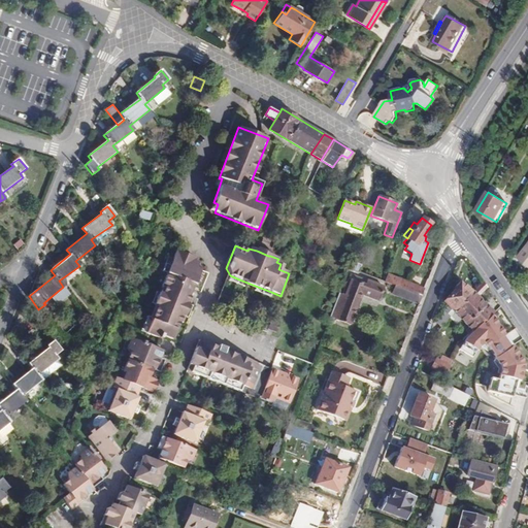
[(527,264),(527,245),(519,258),(527,264)]
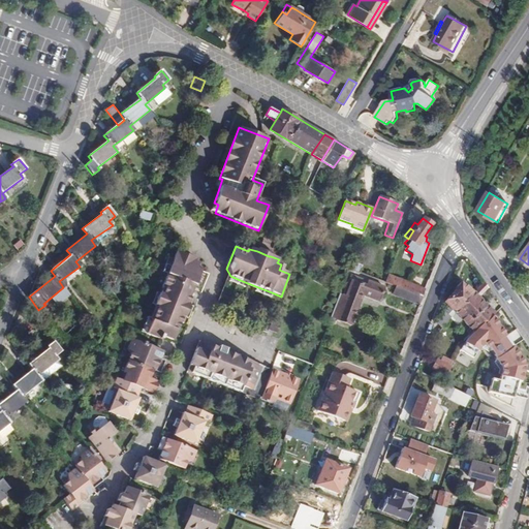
[(257,251),(269,256),(271,252),(258,248),(257,251)]
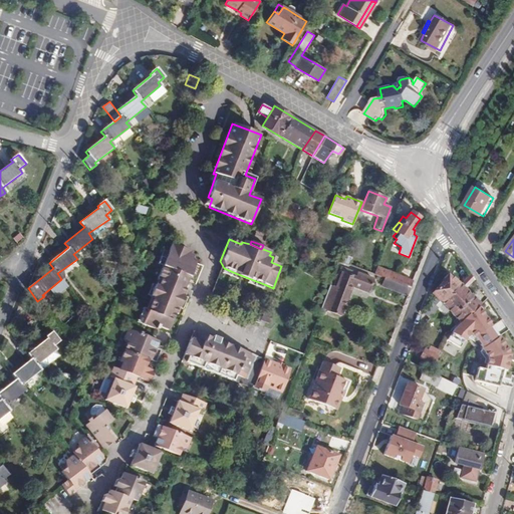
[(148,310),(143,324),(151,327),(158,330),(159,327),(168,331),(175,314),(177,314),(180,308),(184,297),(187,291),(184,289),(184,288),(187,280),(189,277),(190,277),(196,263),(192,262),(195,256),(191,255),(192,252),(183,248),(173,244),(169,252),(163,267),(157,280),(159,281),(157,286),(155,285),(150,296),(152,298),(147,309),(148,310)]
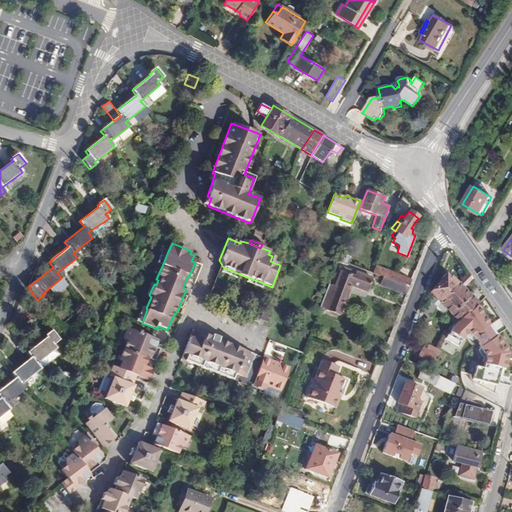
[(162,266),(168,251),(163,249),(157,264),(162,266)]
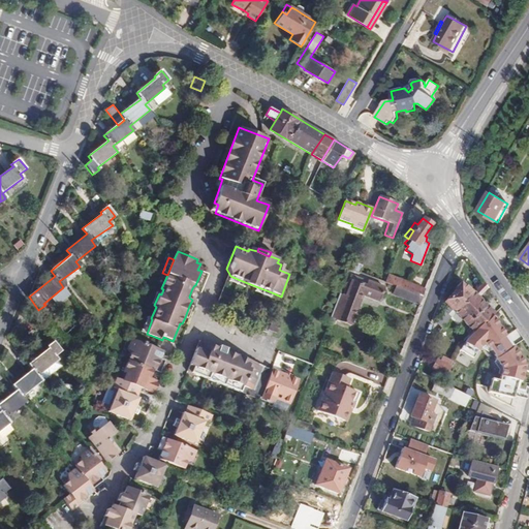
[(349,269),(359,273),(362,265),(351,261),(349,269)]
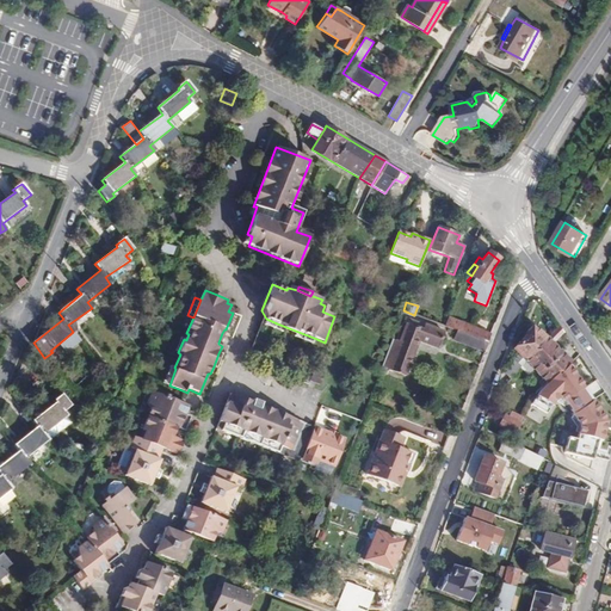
[(487,344),(491,334),(456,321),(456,319),(449,316),(445,327),(456,332),(487,344)]
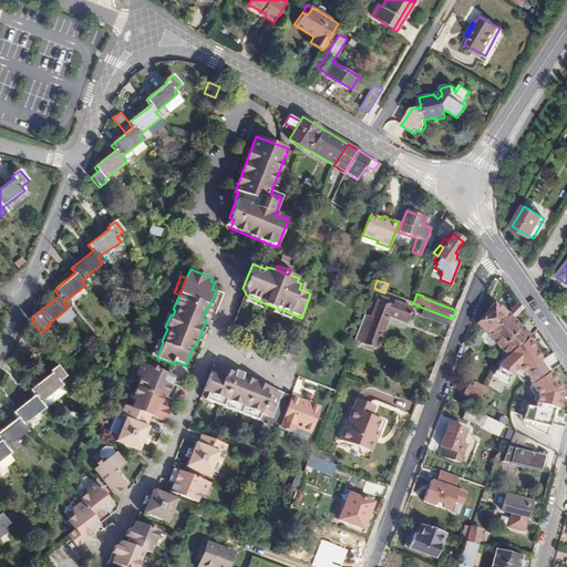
[(391,306),(393,301),(379,297),(377,301),(391,306)]
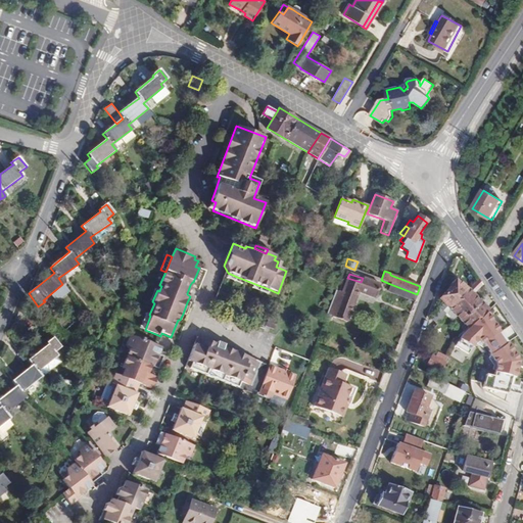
[(331,303),(327,314),(332,316),(332,317),(347,323),(359,293),(375,299),(380,285),(363,278),(361,282),(347,278),(344,277),(338,292),(341,293),(337,305),(331,303)]
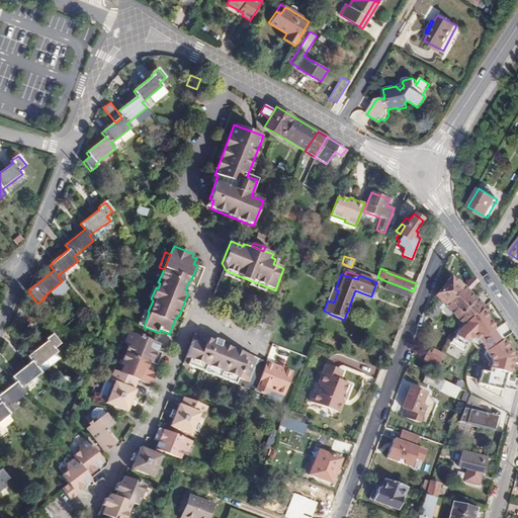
[(479,282),(473,276),(464,286),(456,280),(455,281),(451,276),(445,282),(447,284),(435,296),(443,304),(438,309),(435,307),(427,317),(432,322),(441,312),(446,318),(452,314),(459,322),(456,325),(459,329),(458,330),(466,340),(465,341),(486,360),(490,362),(496,361),(500,358),(514,343),(507,337),(513,331),(503,317),(502,318),(499,322),(491,314),(469,292),(479,282)]
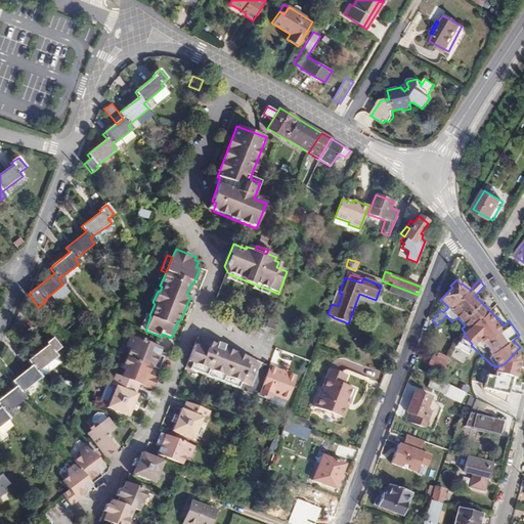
[(389,292),(416,302),(418,295),(391,285),(389,292)]
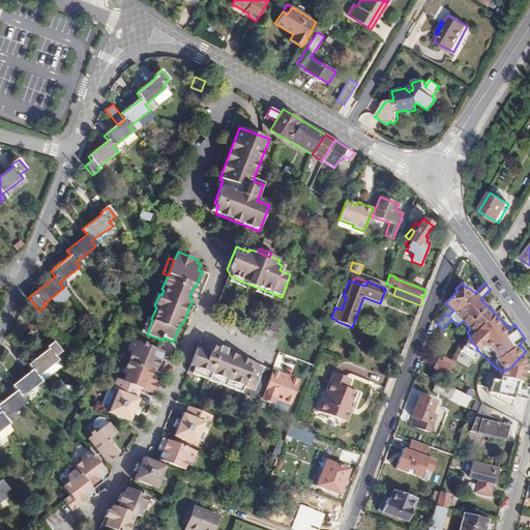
[(202,293),(193,289),(189,297),(199,300),(202,293)]
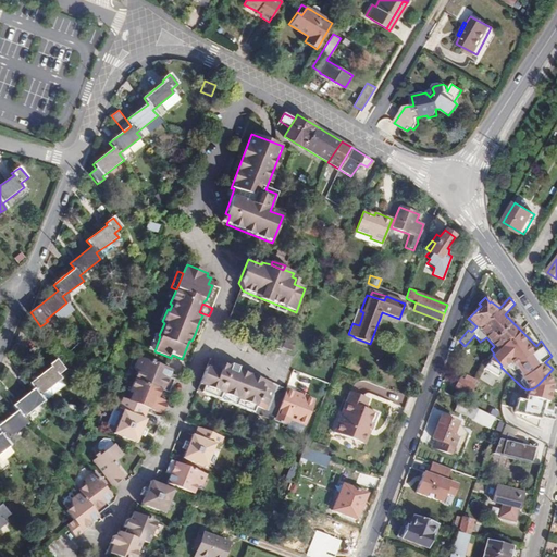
[(357,310),(353,323),(359,325),(363,312),(360,311),(357,310)]
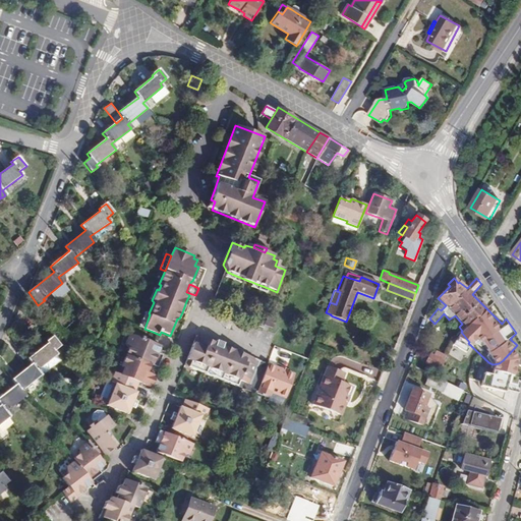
[(138,328),(145,329),(150,314),(149,313),(145,312),(138,328)]
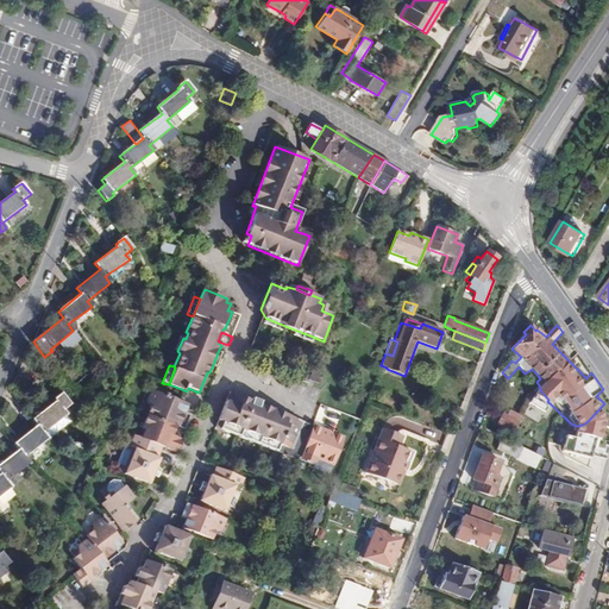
[(586,378),(590,374),(581,365),(577,369),(586,378)]
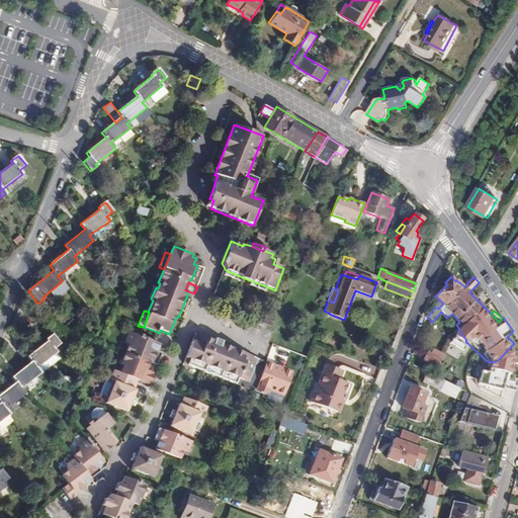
[(271,328),(274,318),(265,315),(261,324),(271,328)]
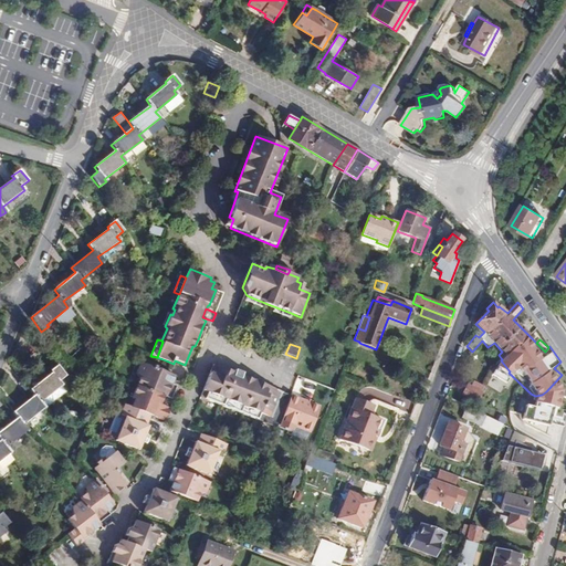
[(171,400),(178,387),(173,385),(176,376),(140,363),(136,375),(139,378),(132,398),(134,399),(130,408),(145,413),(150,416),(153,417),(158,405),(161,406),(165,397),(171,400)]
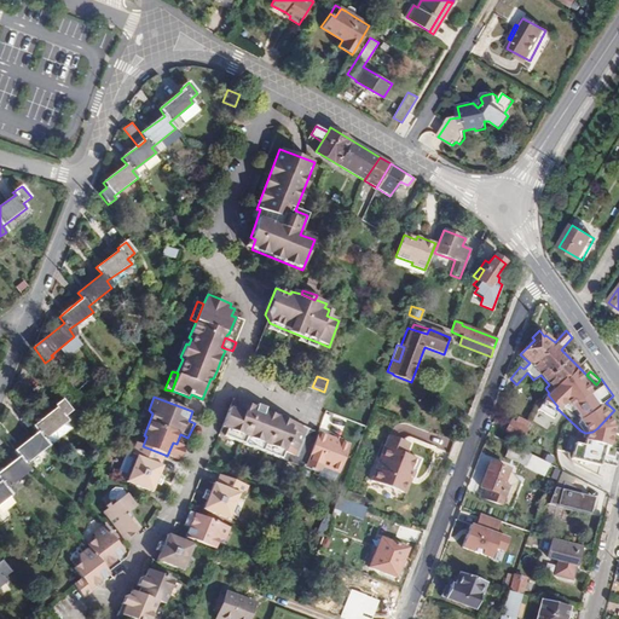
[(304,469),(317,433),(271,414),(265,411),(266,408),(256,405),(254,408),(233,399),(219,434),(256,450),(304,469)]
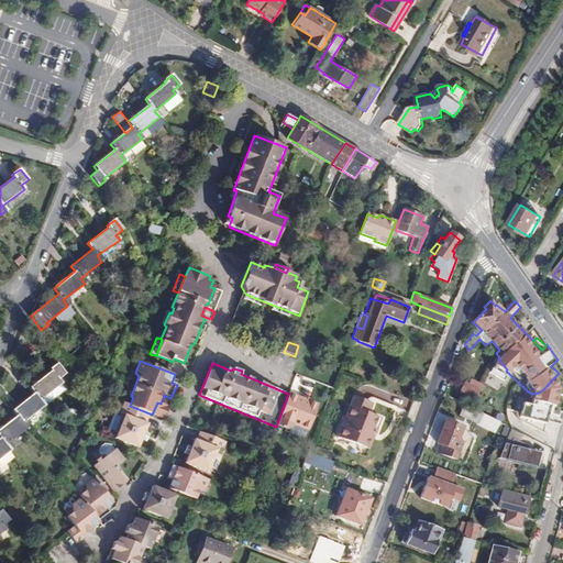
[(65,374),(57,364),(50,370),(51,372),(30,388),(34,394),(13,410),(18,416),(0,429),(0,437),(1,439),(0,439),(0,457),(10,450),(6,444),(28,428),(23,422),(44,406),(40,399),(62,384),(58,378),(65,374)]
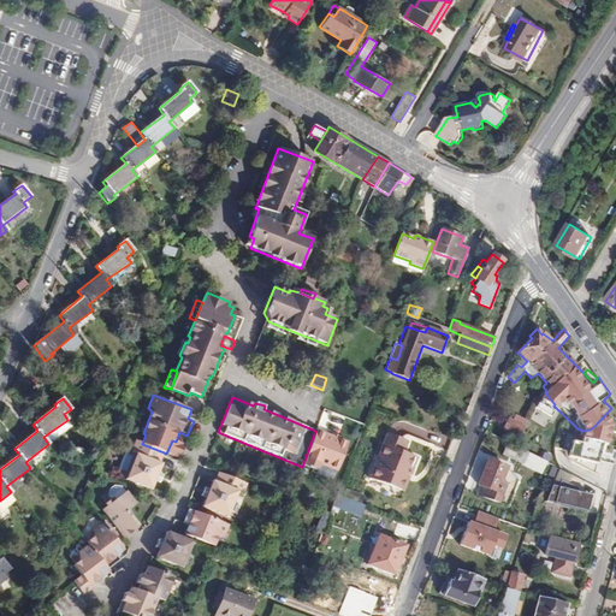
[(549,403),(540,398),(535,408),(543,412),(549,403)]
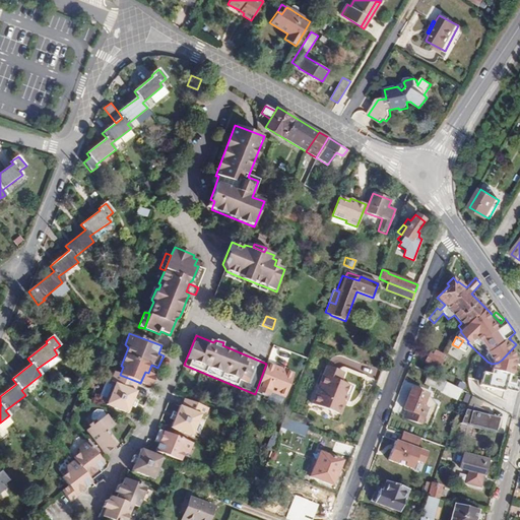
[(452,344),(447,352),(458,360),(463,351),(458,347),(452,344)]
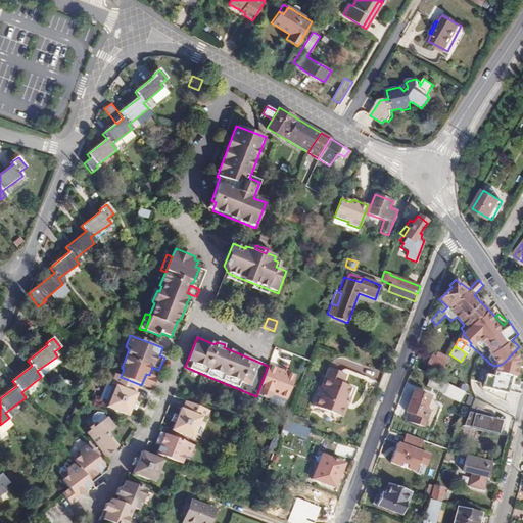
[(426,365),(440,373),(447,359),(437,352),(434,358),(430,355),(426,365)]
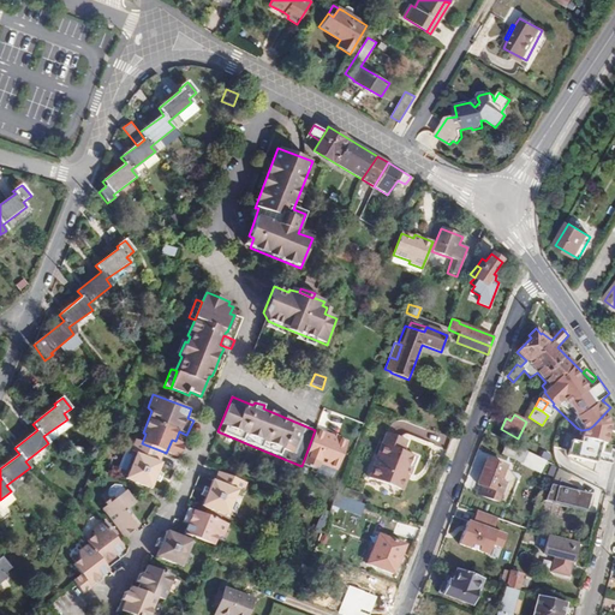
[(330,436),(316,430),(304,463),(317,469),(320,464),(336,471),(347,443),(338,440),(330,436)]
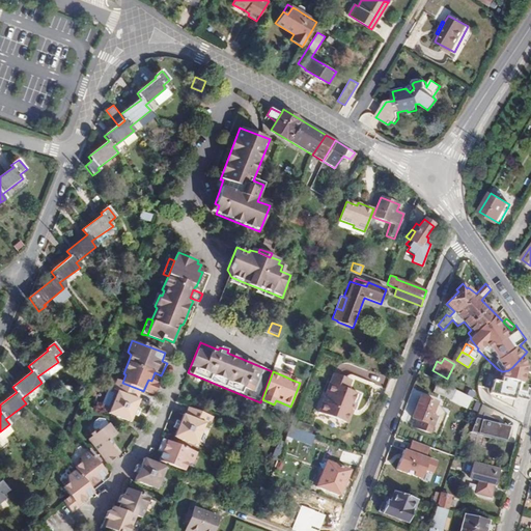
[(352,381),(332,374),(318,413),(345,423),(350,411),(353,412),(360,395),(347,390),(352,381)]
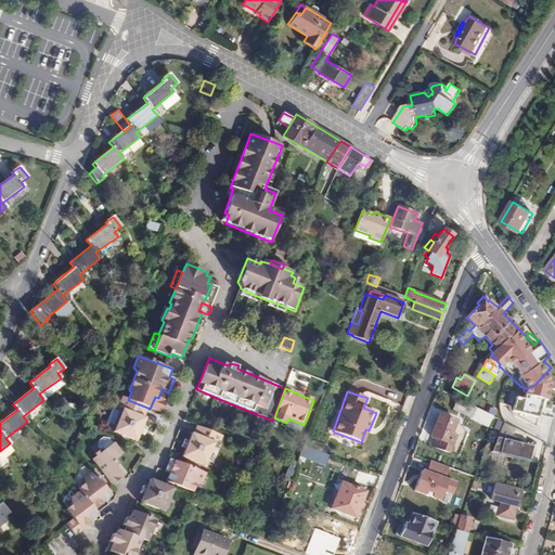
[(523,433),(528,435),(531,429),(534,431),(551,408),(532,394),(527,397),(506,424),(511,426),(523,433)]
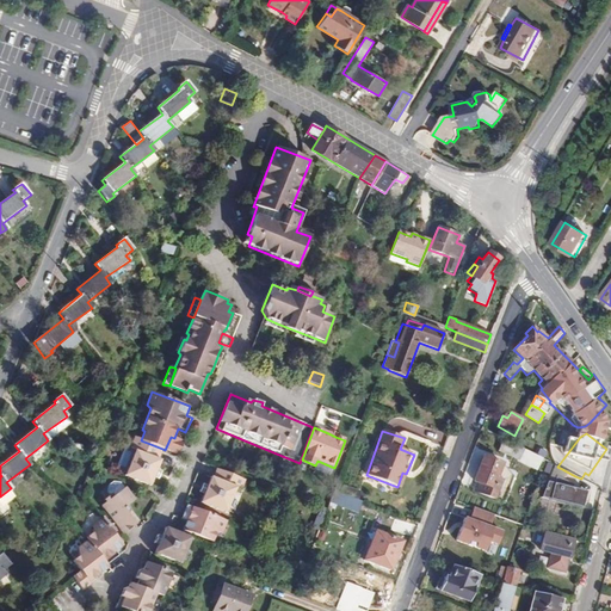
[(184,442),(174,438),(171,437),(165,450),(178,455),(184,442)]
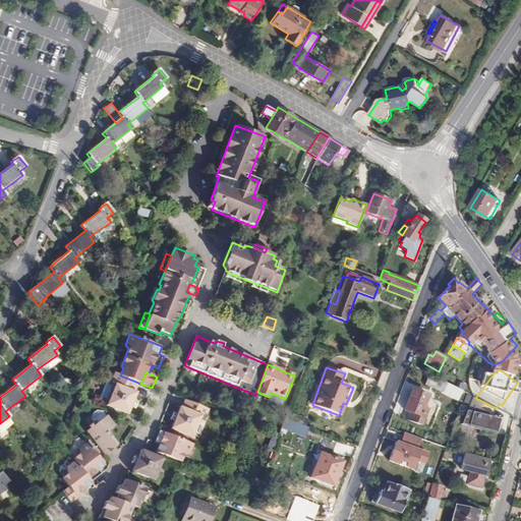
[(133,381),(120,375),(115,373),(114,375),(132,383),(137,385),(138,383),(133,381)]
